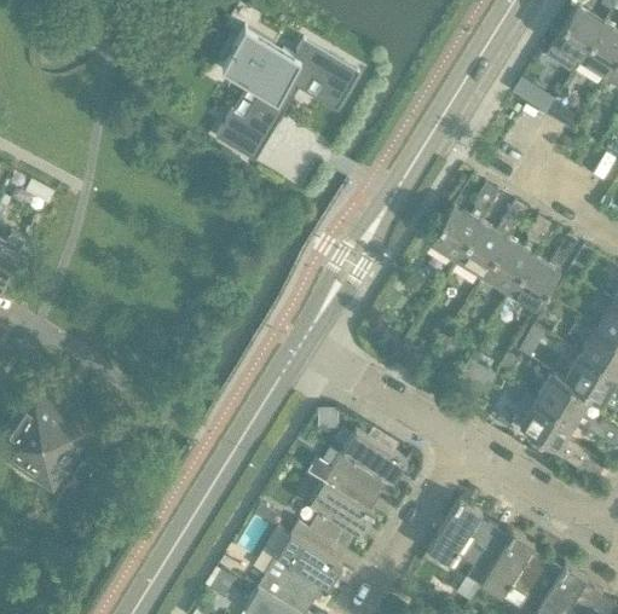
[(554,44),(582,61),(606,22),(578,5),(554,44)]
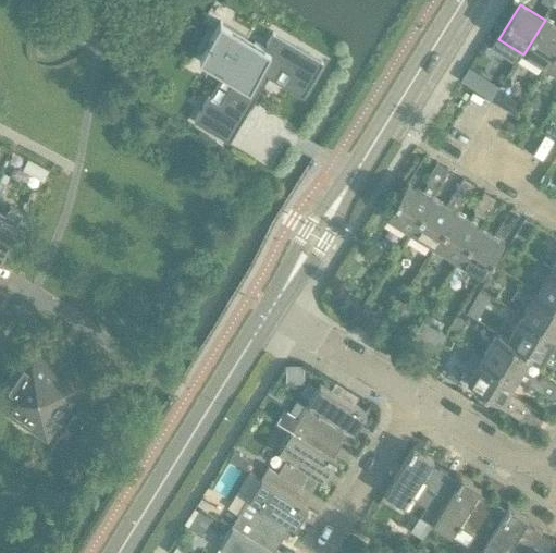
[(523,54),(546,70),(555,54),(555,25),(545,20),(523,54)]
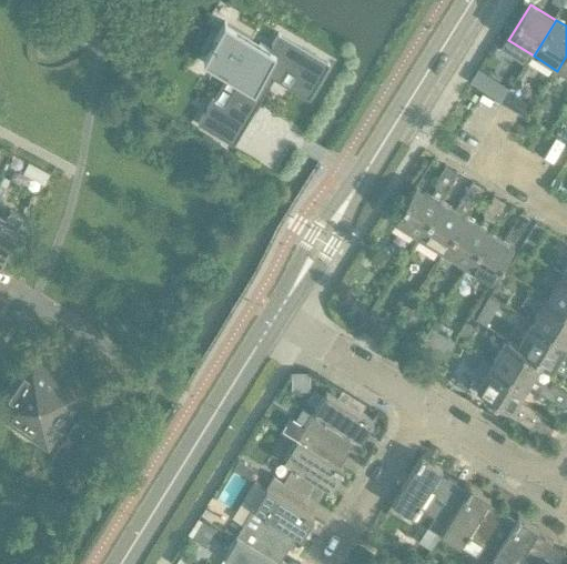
[(206,61),(230,76),(214,103),(200,127),(234,147),(249,124),(240,118),(265,74),(310,101),(330,68),(281,38),(271,53),(226,27),(206,61)]
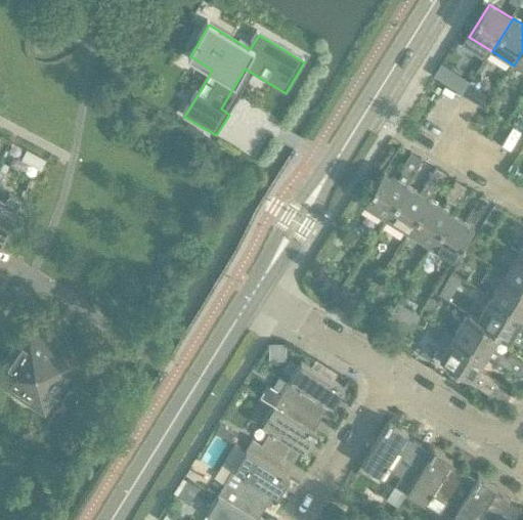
[(522,51),(514,66),(522,70),(522,51)]
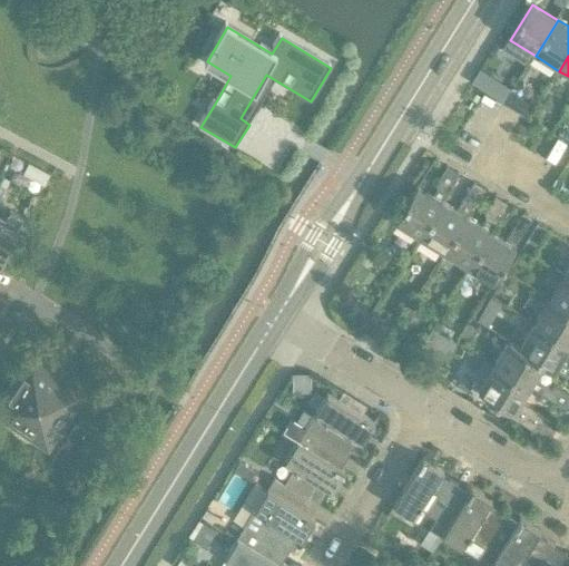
[(503,86),(494,100),(503,106),(510,95),(512,91),(503,86)]
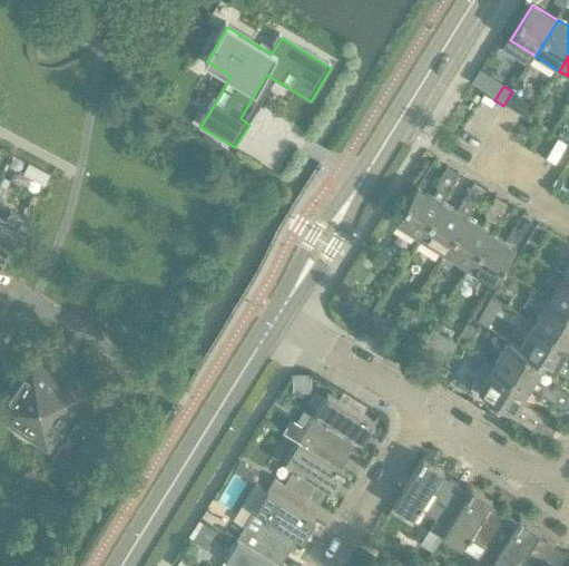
[(523,104),(517,115),(527,120),(533,109),(523,104)]
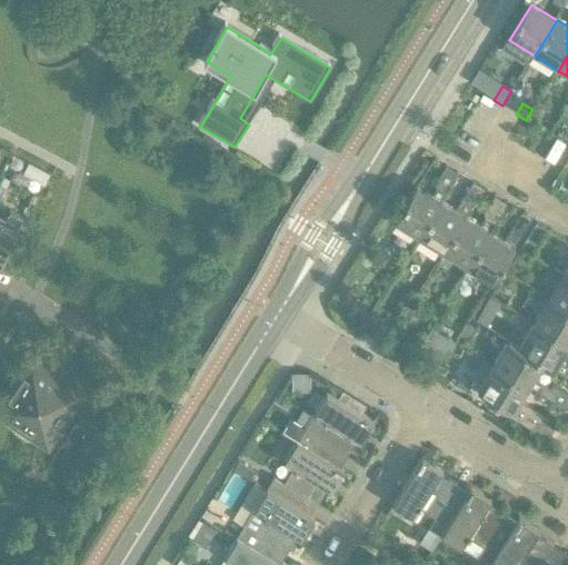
[(447,169),(437,186),(435,189),(438,191),(434,198),(418,188),(396,222),(421,238),(442,204),(449,192),(459,177),(447,169)]
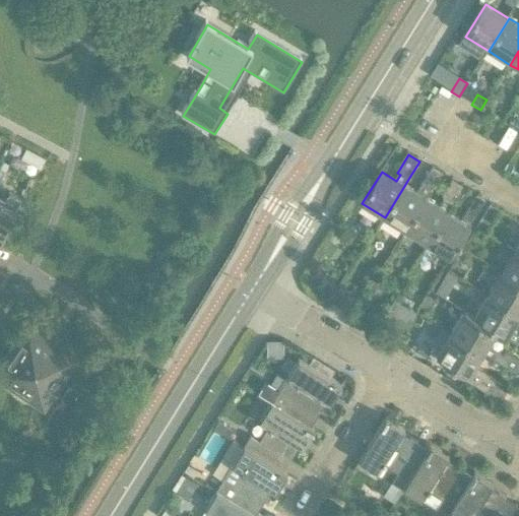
[(2,164),(0,167),(0,173),(6,176),(10,168),(2,164)]
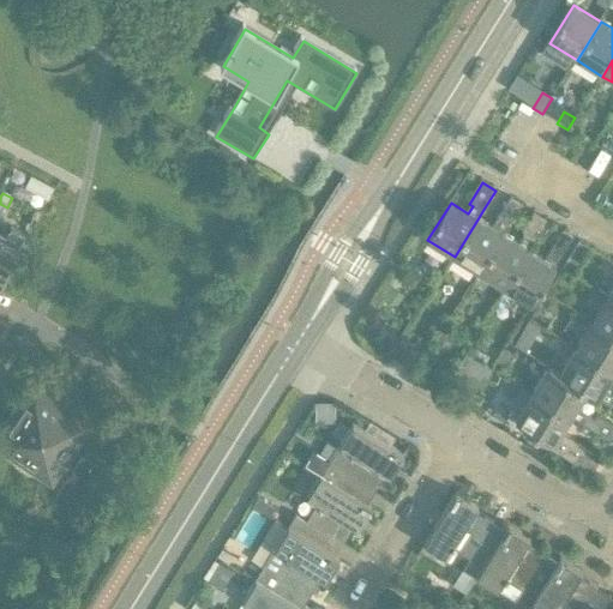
[(455,257),(481,273),(504,236),(511,224),(522,206),(512,200),(502,218),(493,230),(478,219),(455,257)]
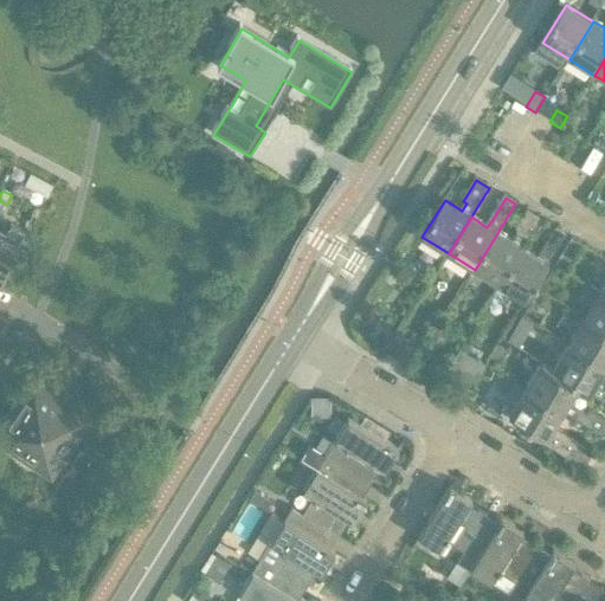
[(475,270),(501,286),(523,249),(531,237),(541,220),(528,212),(517,230),(510,241),(497,233),(475,270)]
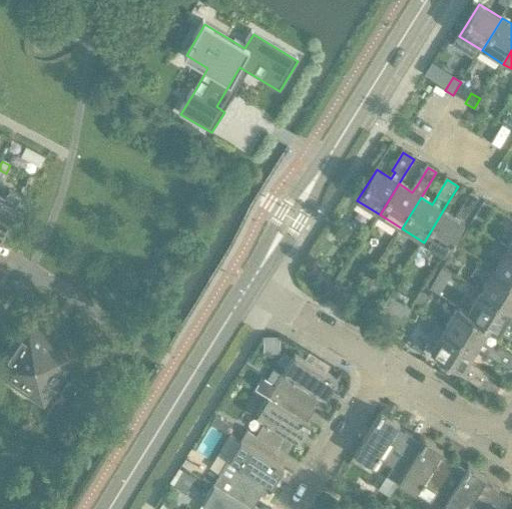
[(10,192),(4,203),(0,200),(0,237),(1,238),(23,199),(10,192)]
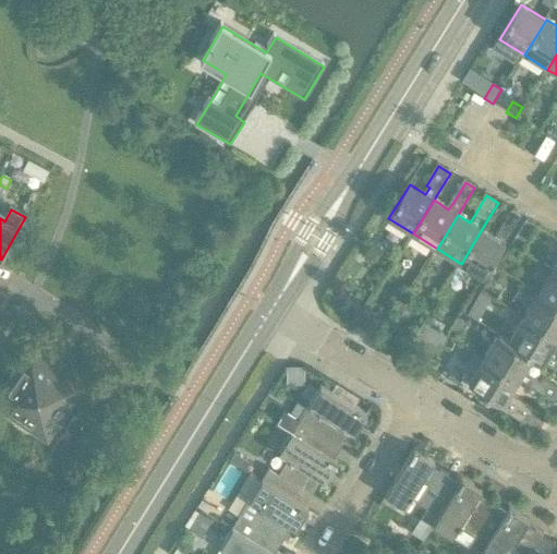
[(496,239),(482,229),(461,264),(485,279),(507,245),(506,244),(522,217),(512,212),(496,239)]
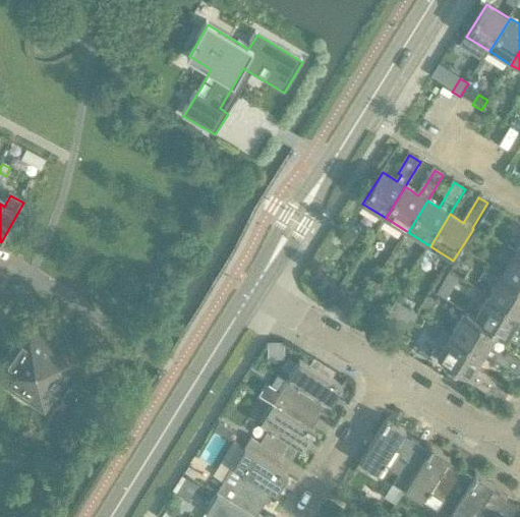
[(327,255),(327,256),(328,257),(329,259),(330,260),(332,261),(333,261),(335,262),(336,262),(337,261),(338,261),(338,260),(340,257),(341,255),(342,254),(342,253),(341,251),(340,251),(338,249),(337,249),(336,248),(337,246),(339,243),(340,241),(338,239),(337,239),(335,237),(334,237),(334,238),(333,238),(332,240),(330,242),(330,244),(329,246),(329,247),(329,248),(329,249),(328,250),(328,252),(327,255)]
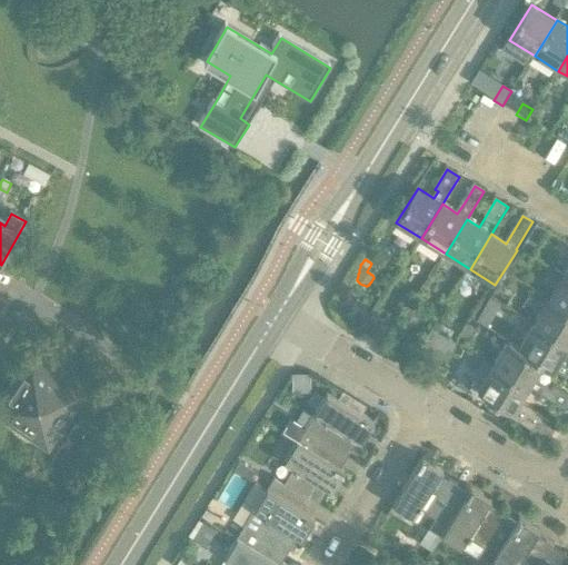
[(567,279),(565,278),(549,301),(567,313),(567,279)]
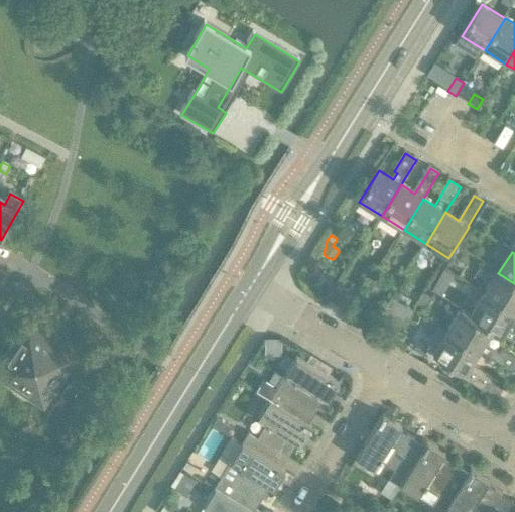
[(514,283),(498,273),(485,294),(514,312),(514,283)]
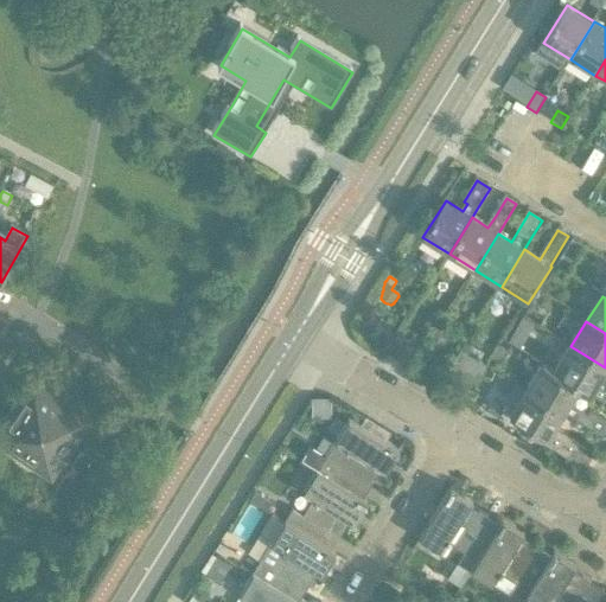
[(395,341),(388,353),(400,362),(408,350),(395,341)]
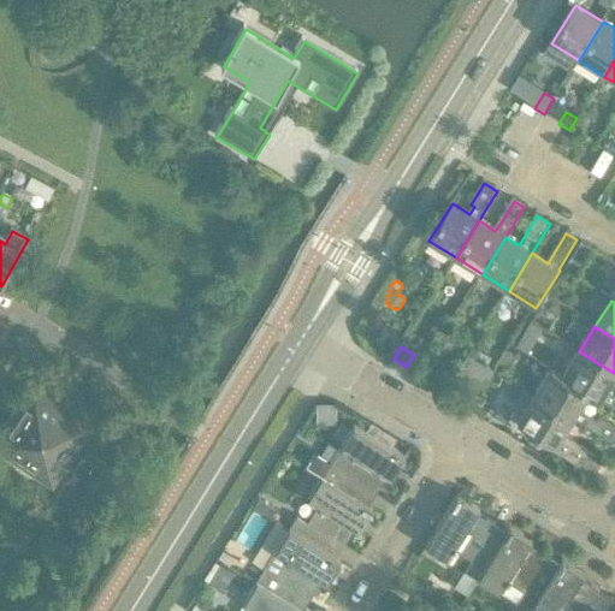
[(614,396),(607,392),(614,380),(614,373),(579,351),(562,378),(589,395),(590,395),(614,409),(614,396)]
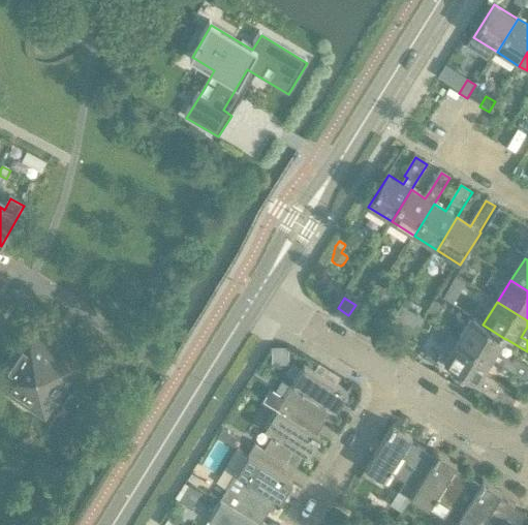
[(368,308),(362,318),(368,321),(374,311),(368,308)]
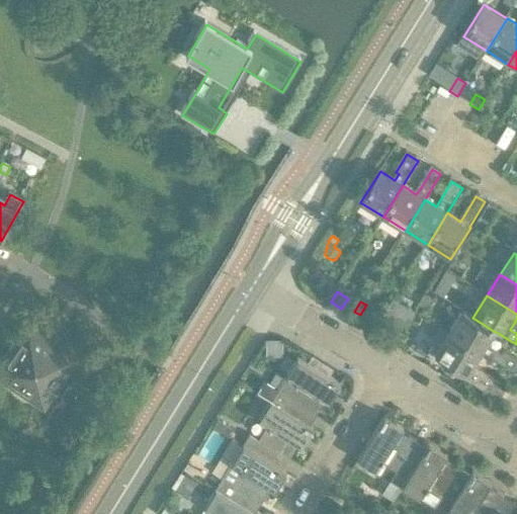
[(462,311),(448,334),(481,354),(482,354),(516,375),(516,359),(505,352),(503,356),(487,346),(495,332),(472,318),(462,311)]
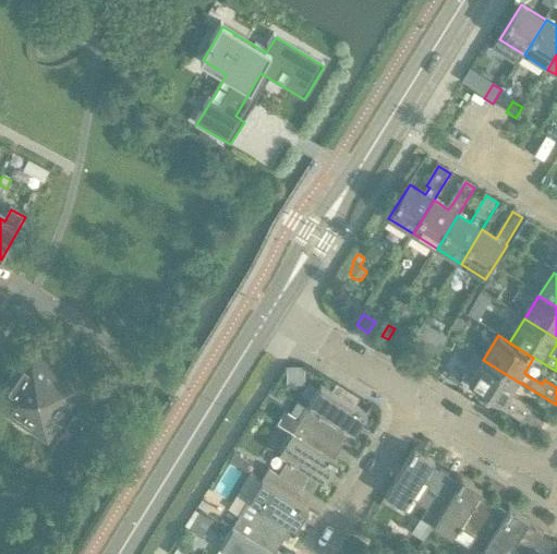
[(0,407),(47,440),(56,429),(64,435),(41,468),(56,478),(89,426),(76,418),(68,430),(59,423),(82,389),(32,354),(0,399),(0,407)]
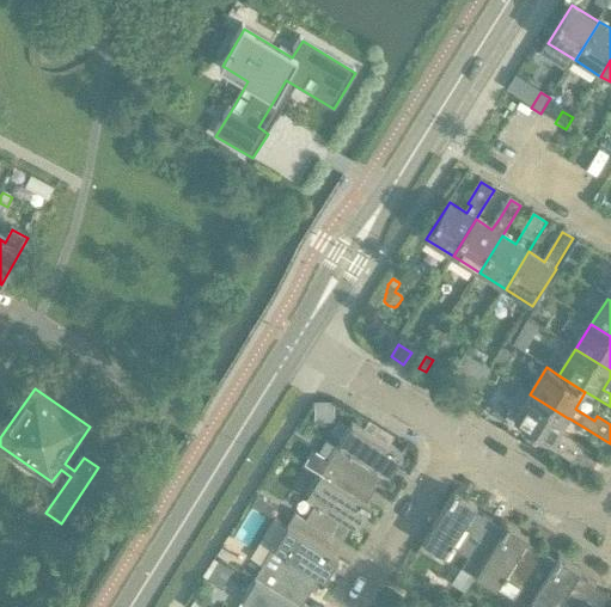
[(560,434),(568,418),(530,394),(513,421),(553,446),(550,449),(591,474),(600,460),(560,434)]
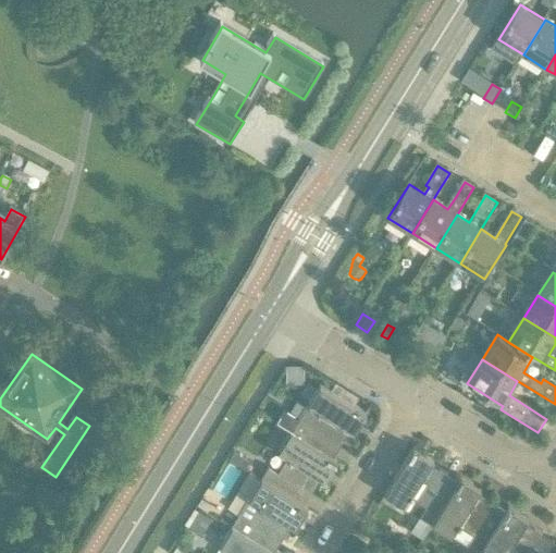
[(292,434),(334,462),(351,433),(356,435),(368,416),(321,386),(309,407),(319,413),(309,429),(299,422),(292,434)]
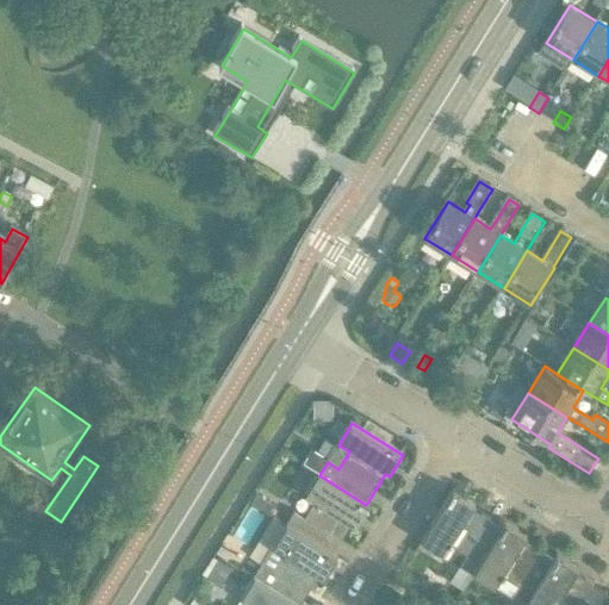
[(287,528),(335,557),(354,526),(359,529),(372,507),(366,505),(319,475),(306,497),(317,504),(306,521),(296,515),(287,528)]
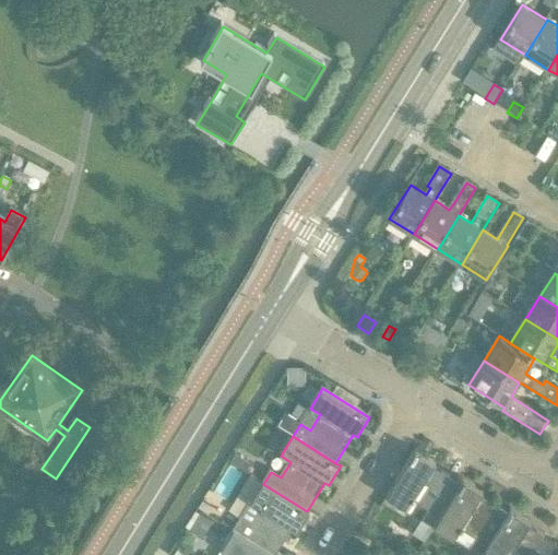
[(436,528),(462,486),(434,469),(437,464),(417,451),(388,498),(407,510),(414,500),(429,510),(424,520),(436,528)]
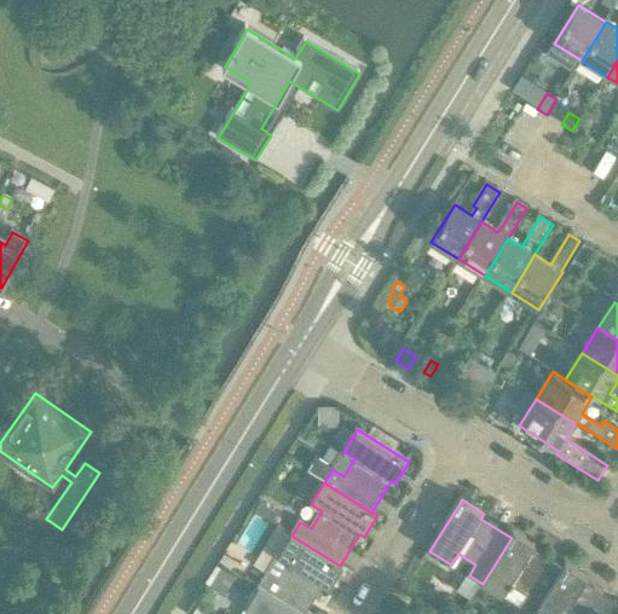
[(261,503),(255,513),(272,522),(277,514),(261,503)]
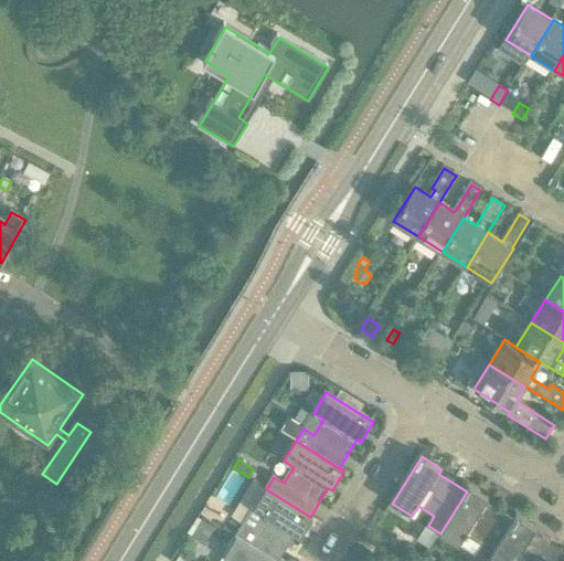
[(491,560),(514,520),(487,503),(489,498),(470,487),(467,491),(440,533),(459,546),(466,535),(483,546),(477,556),(483,560),(491,560)]
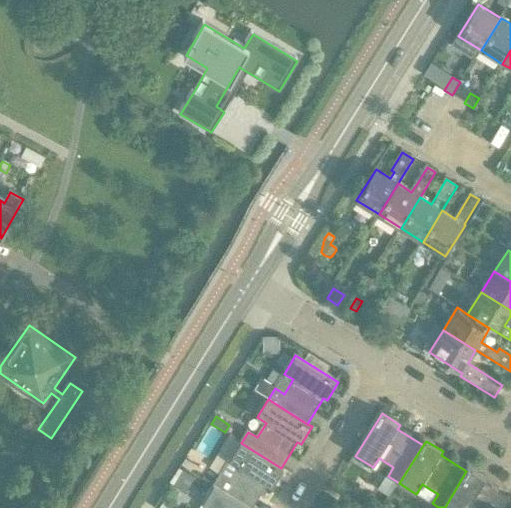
[(214,487),(247,507),(254,507),(267,484),(275,488),(285,470),(281,468),(241,443),(230,461),(221,475),(214,487)]
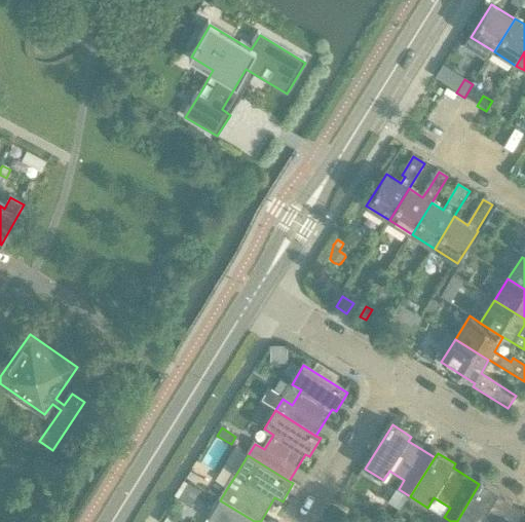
[(191,474),(187,480),(196,485),(200,480),(191,474)]
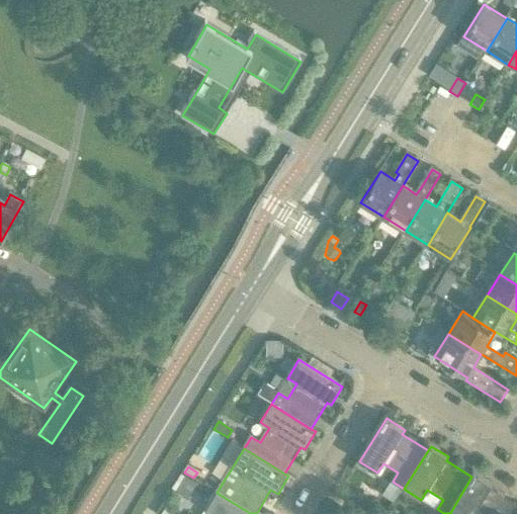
[(471,477),(450,513),(511,513),(516,505),(490,489),(493,485),(474,473),(471,477)]
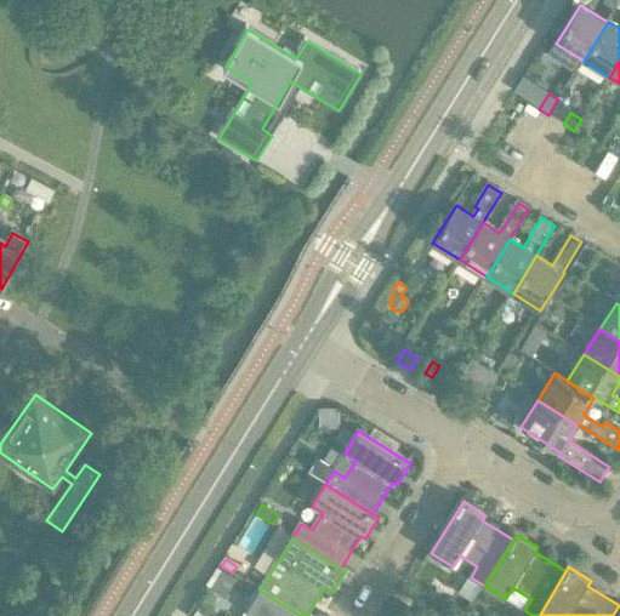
[(221,571),(210,591),(226,599),(237,581),(221,571)]
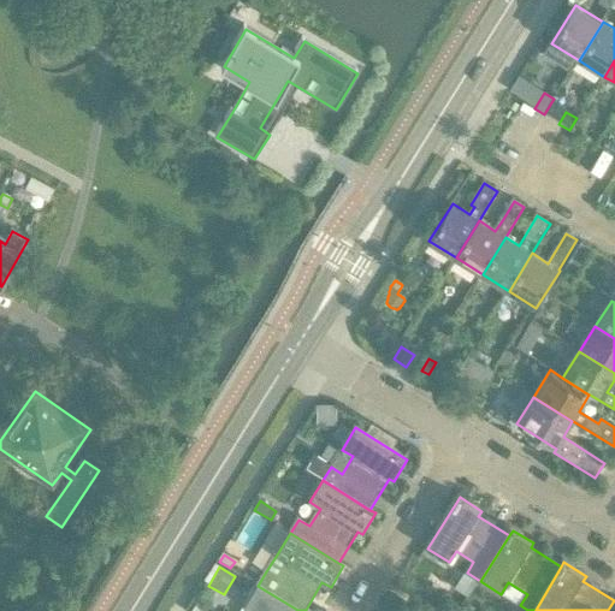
[(297,610),(258,586),(244,606),(249,610),(297,610)]
